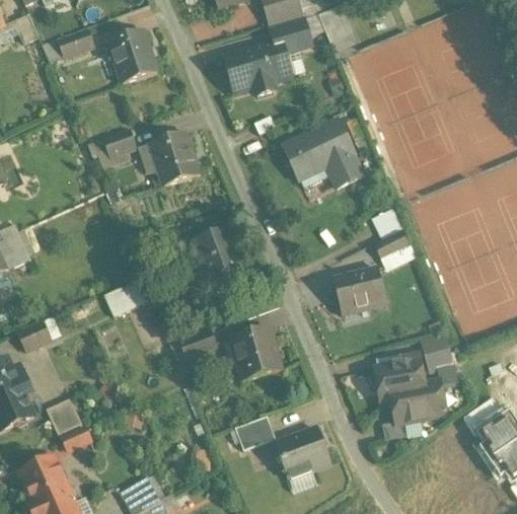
[(290,0),(266,7),(264,0),(262,0),(270,25),(302,15),(298,0),(290,0)]
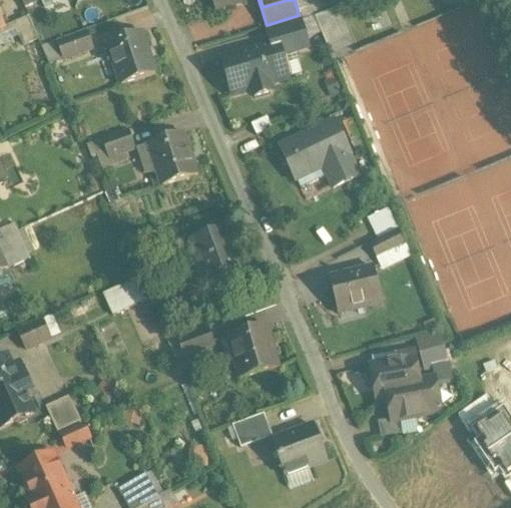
[(308,0),(313,13),(338,2),(337,0),(308,0)]
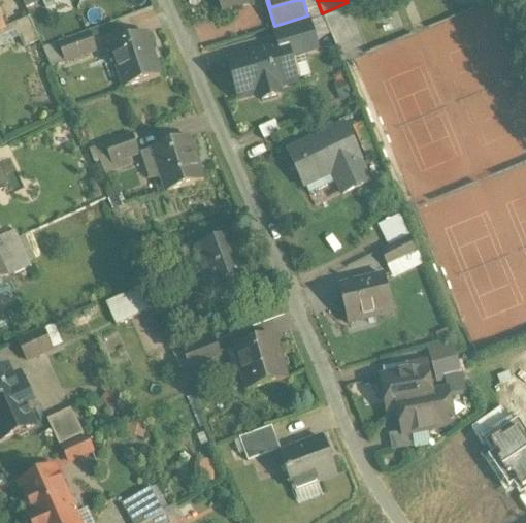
[(27,12),(12,20),(23,43),(37,36),(27,12)]
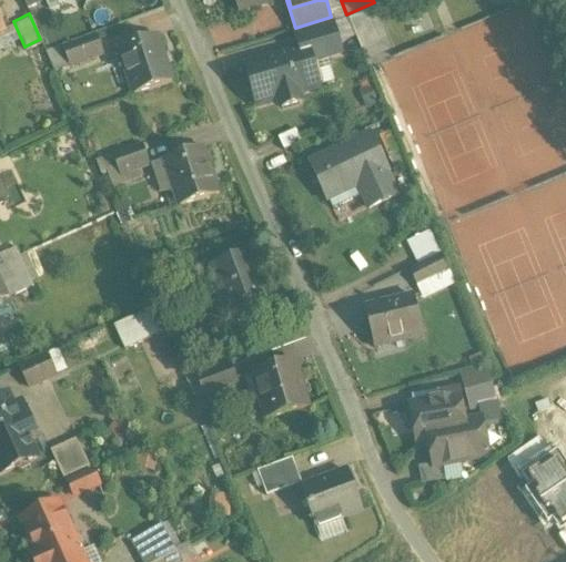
[(299,47),(244,62),(255,102),(278,95),(280,104),(300,99),(297,89),(317,83),(311,58),(341,49),(332,19),(294,30),(299,47)]
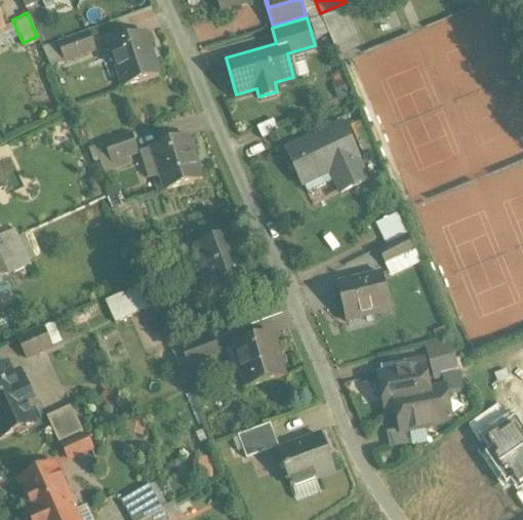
[(87,29),(56,40),(64,57),(94,46),(87,29)]
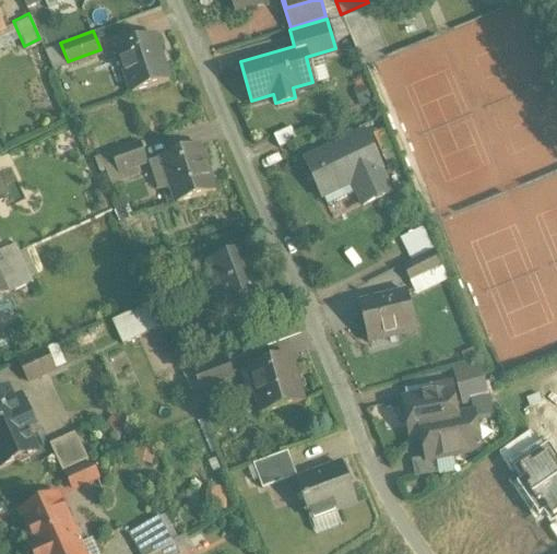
[(153,32),(116,44),(131,90),(168,77),(153,32)]
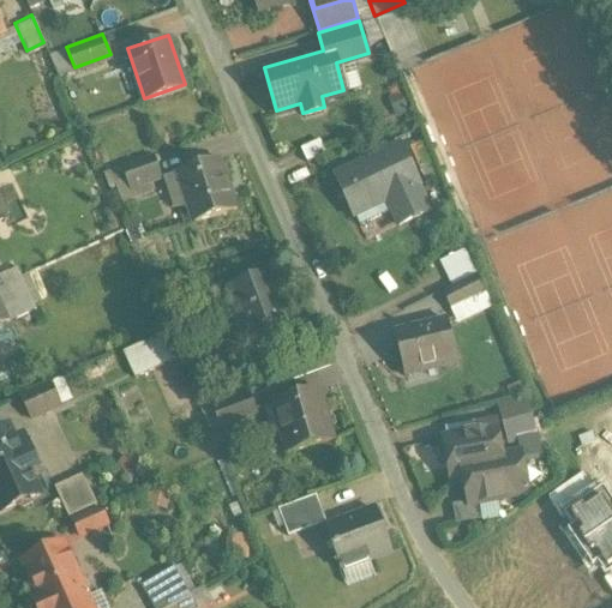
[(399,142),(334,172),(354,212),(355,212),(353,208),(388,191),(400,218),(396,221),(396,222),(429,206),(417,181),(418,181),(399,142)]
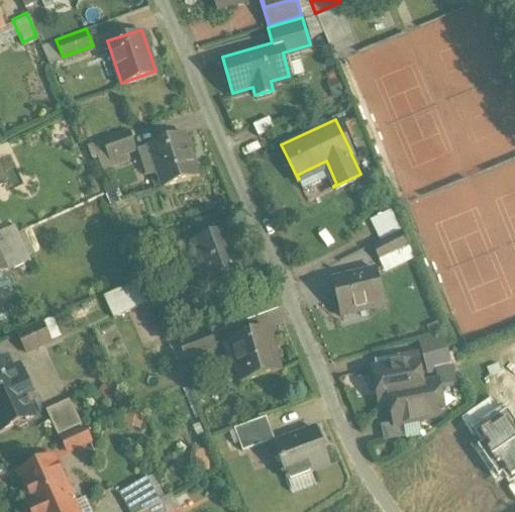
[(128,128),(101,137),(108,157),(134,146),(128,128)]
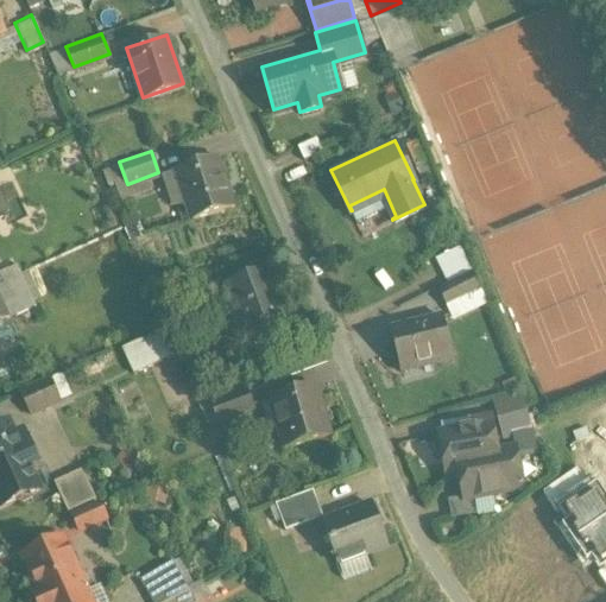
[(218,153),(175,168),(190,217),(233,203),(218,153)]
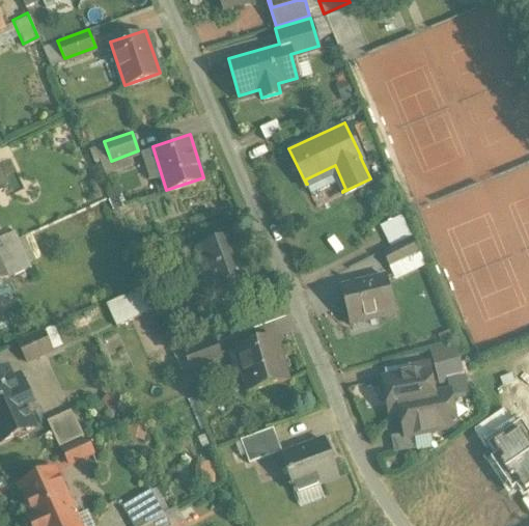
[(400,212),(379,223),(389,243),(411,233),(400,212)]
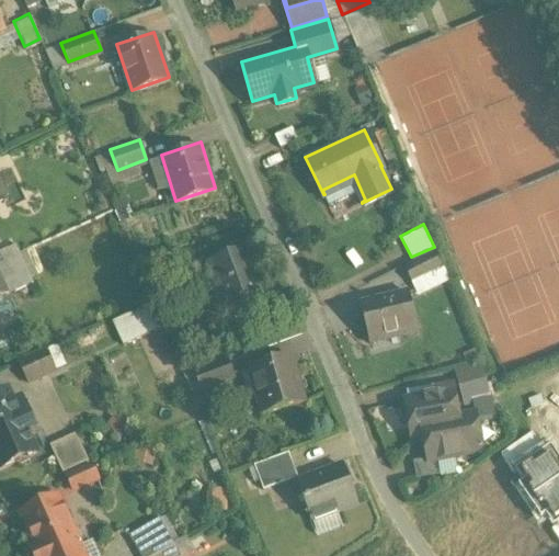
[(246,246),(207,260),(228,316),(266,302),(246,246)]
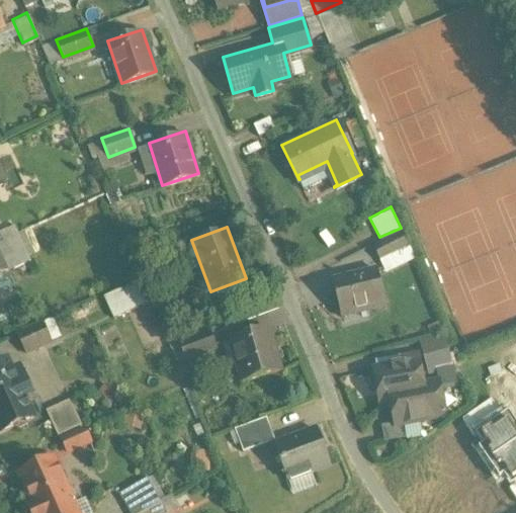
[(401,230),(372,244),(379,258),(409,244),(401,230)]
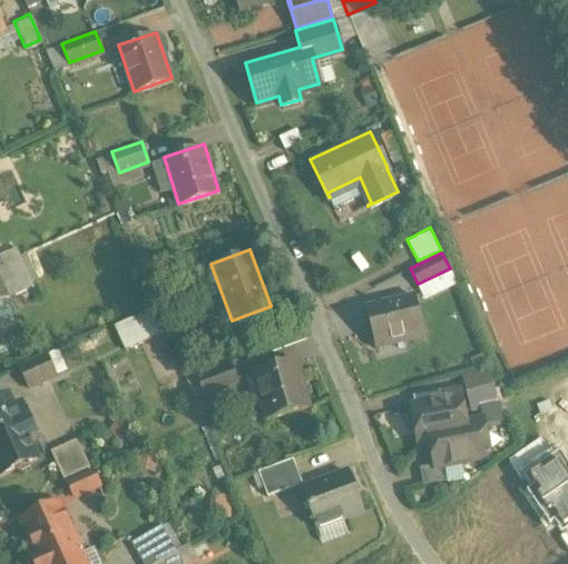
[(2,264),(0,265),(0,298),(15,292),(2,264)]
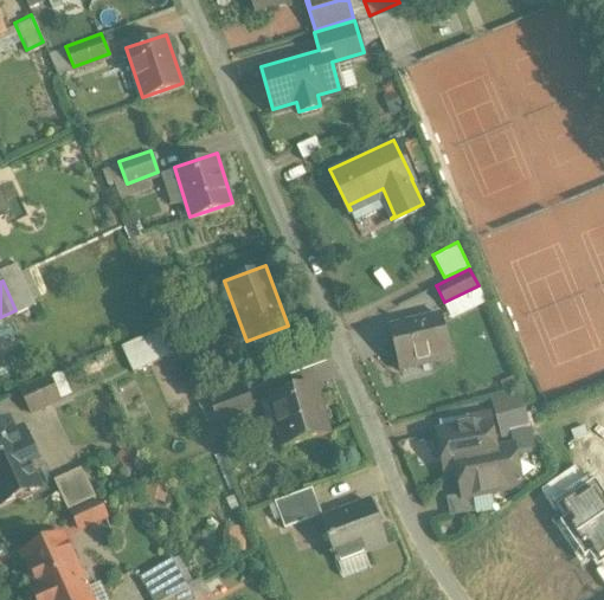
[(439,311),(387,324),(398,368),(450,355),(439,311)]
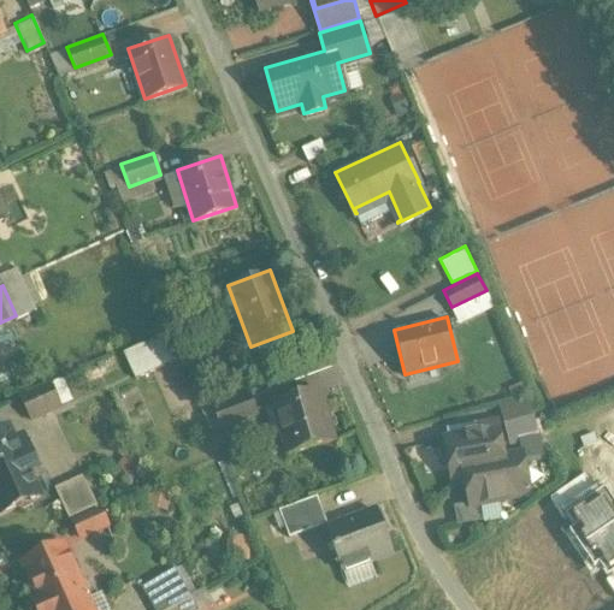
[(166,331),(123,350),(133,372),(175,351),(166,331)]
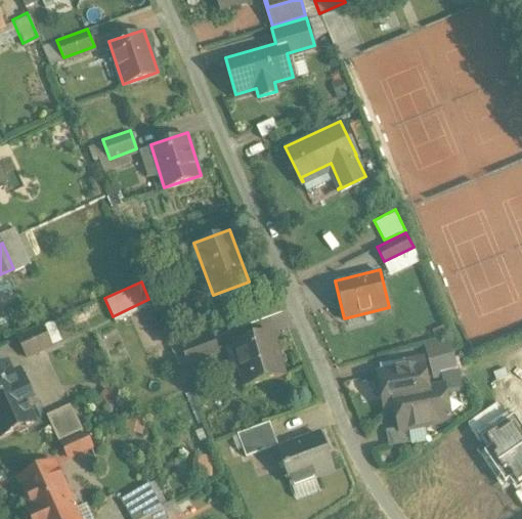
[(95,300),(69,311),(74,321),(100,310),(95,300)]
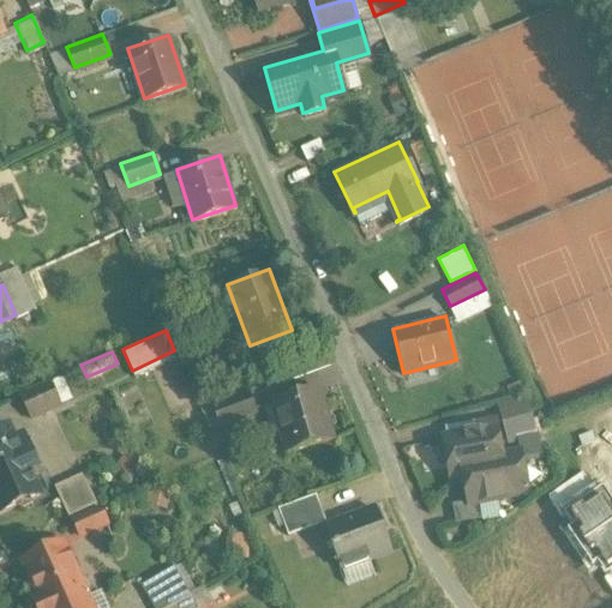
[(49,379),(19,393),(29,415),(60,402),(49,379)]
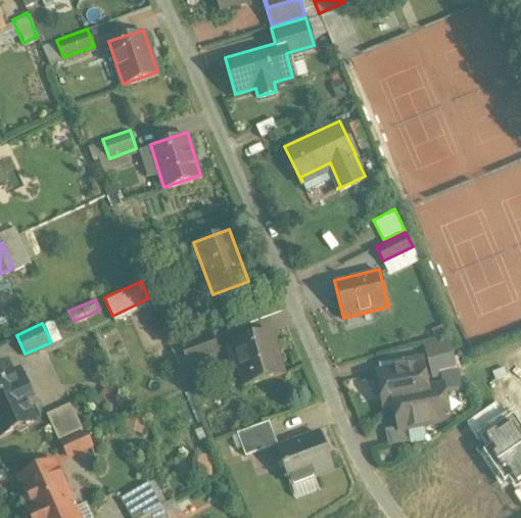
[(271,330),(232,340),(232,341),(236,340),(242,365),(238,366),(243,383),(283,373),(271,330)]
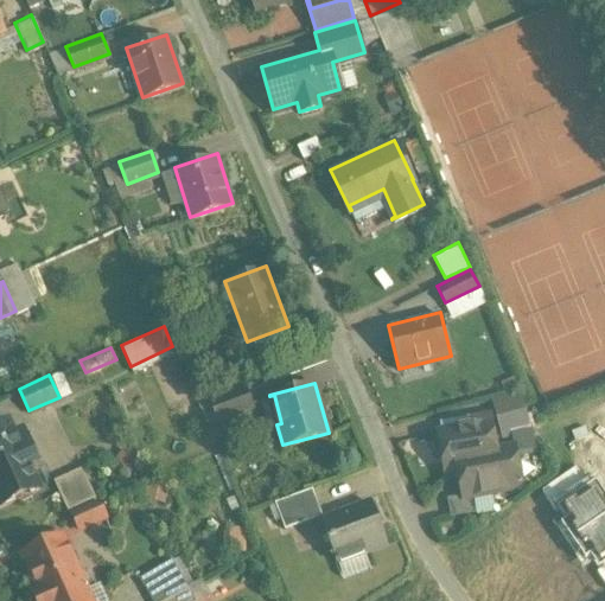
[(244,385),(209,400),(216,417),(252,403),(244,385)]
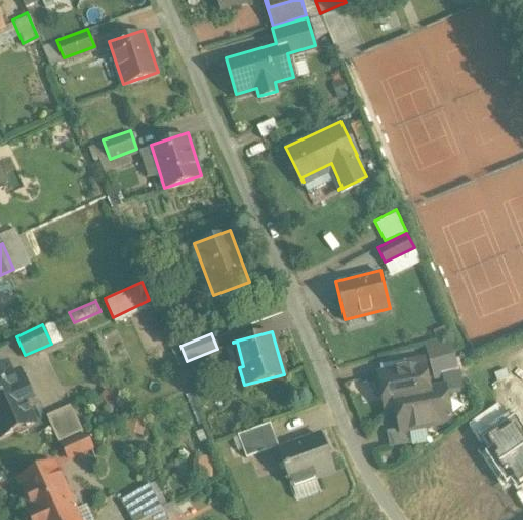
[(449,337),(426,343),(434,374),(457,368),(449,337)]
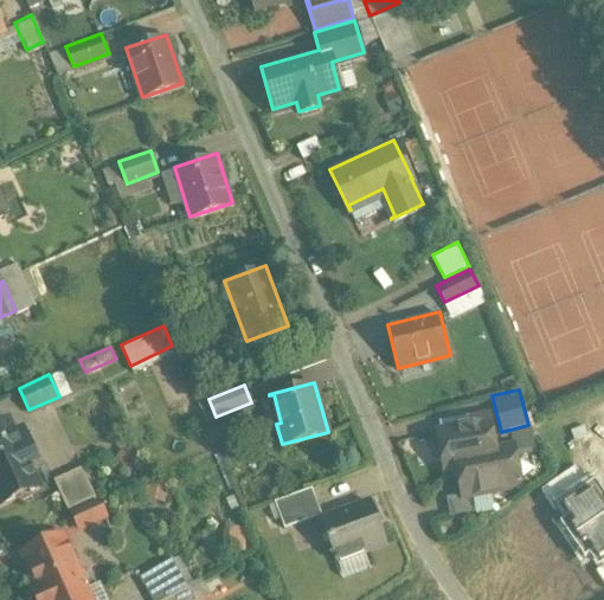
[(470,421),(437,428),(444,470),(456,468),(495,460),(494,447),(487,412),(469,414),(470,421)]
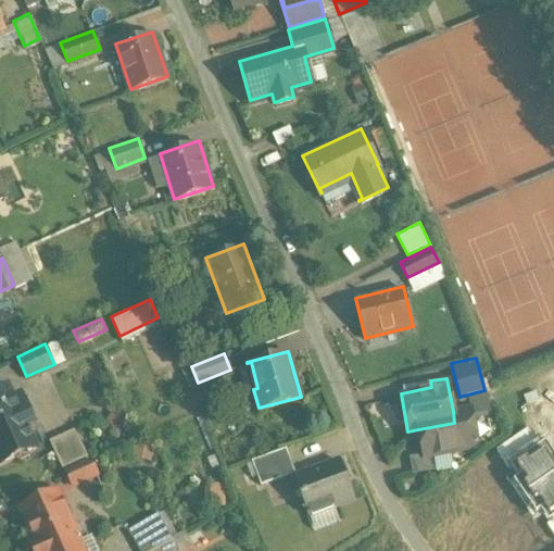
[(5,384),(0,386),(0,461),(34,446),(5,384)]
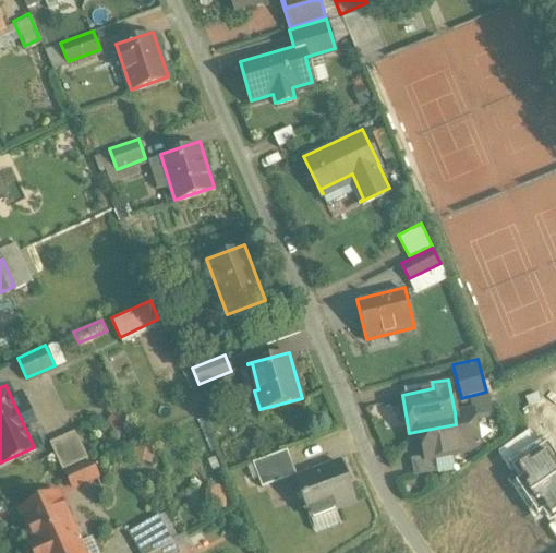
[(471,409),(455,412),(456,424),(420,431),(425,455),(468,447),(478,441),(471,409)]
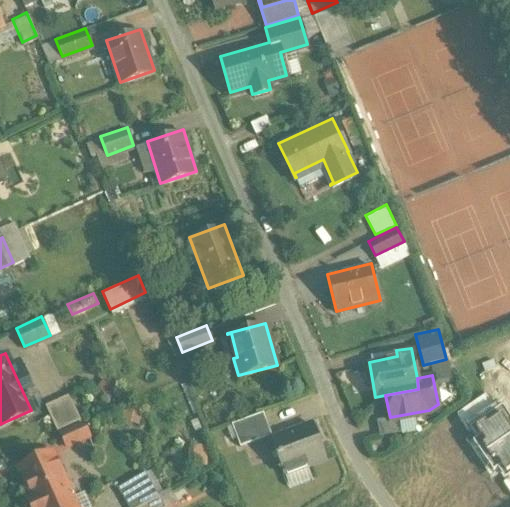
[(454,411),(509,491),(509,409),(502,398),(492,404),(483,391),(454,411)]
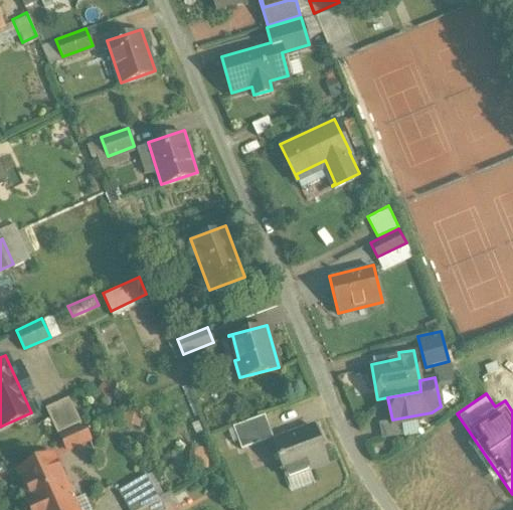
[(68,394),(44,405),(56,431),(59,430),(80,419),(68,394)]
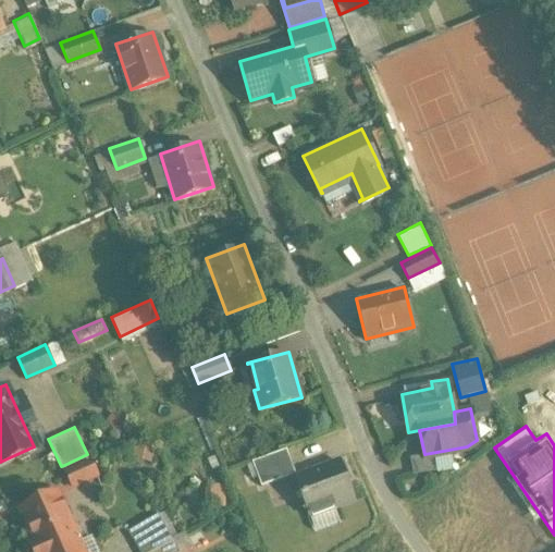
[(285,446),(251,458),(260,483),(294,470),(285,446)]
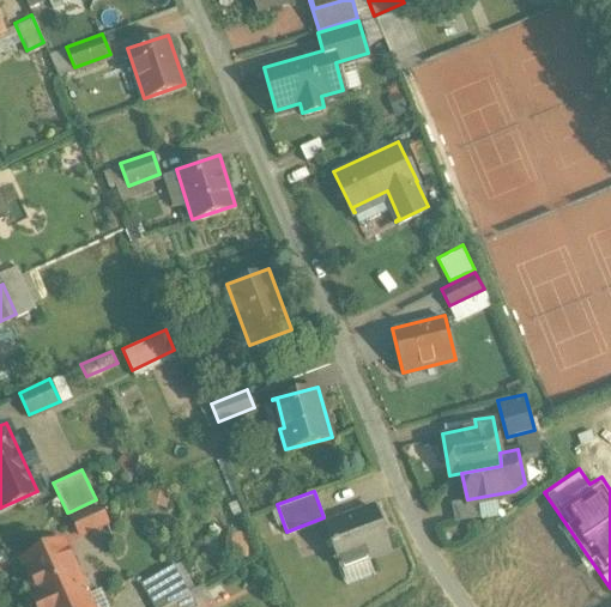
[(97,503),(72,515),(80,533),(106,521),(97,503)]
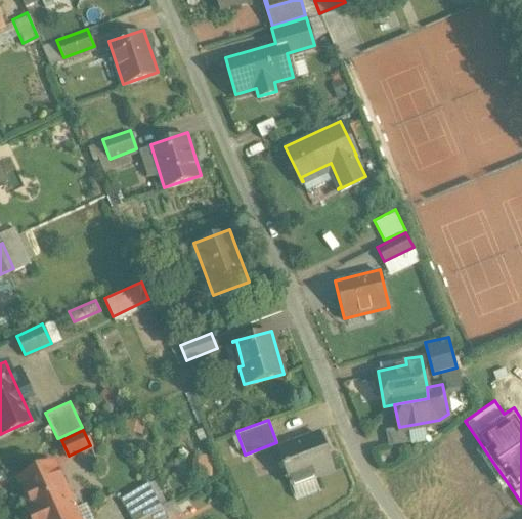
[(318,431),(277,446),(291,483),(332,468),(318,431)]
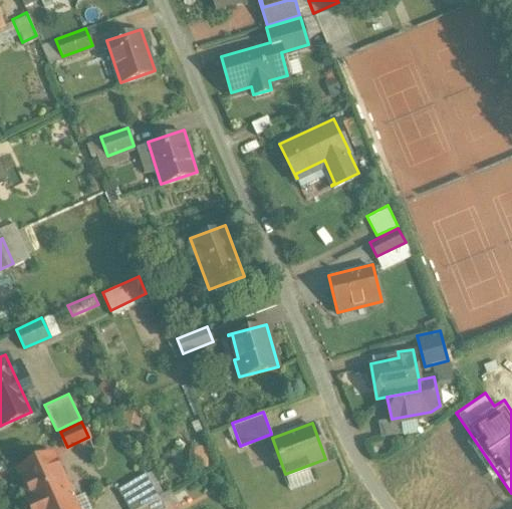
[(77,508),(52,452),(19,467),(32,497),(27,499),(32,508),(33,508),(37,508),(77,508)]
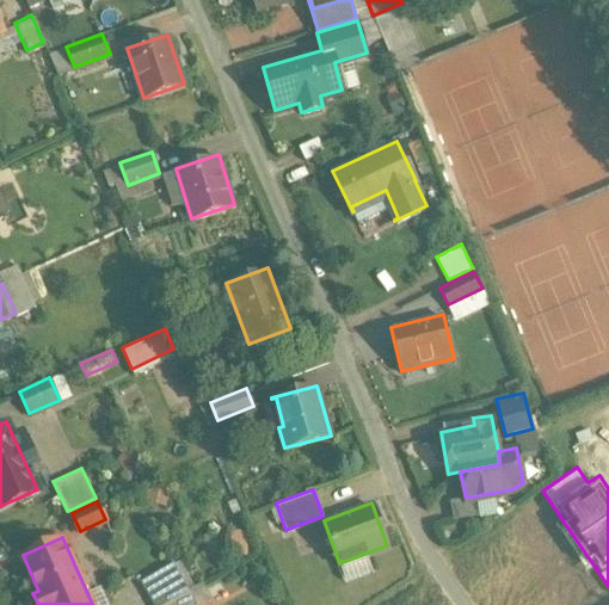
[(172,561),(140,579),(155,604),(157,604),(188,587),(172,561)]
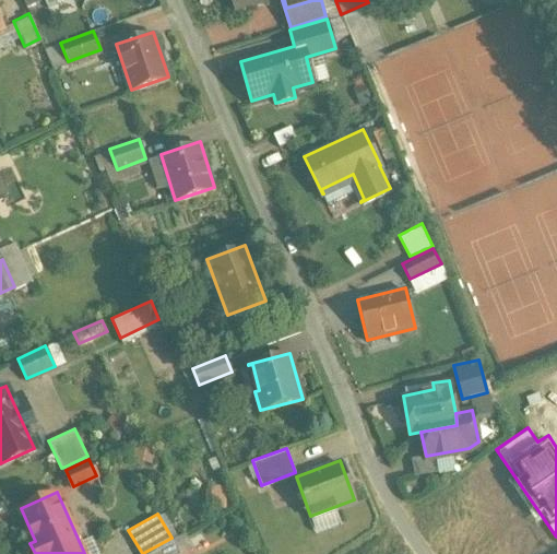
[(172,538),(143,553),(174,553),(179,552),(172,538)]
